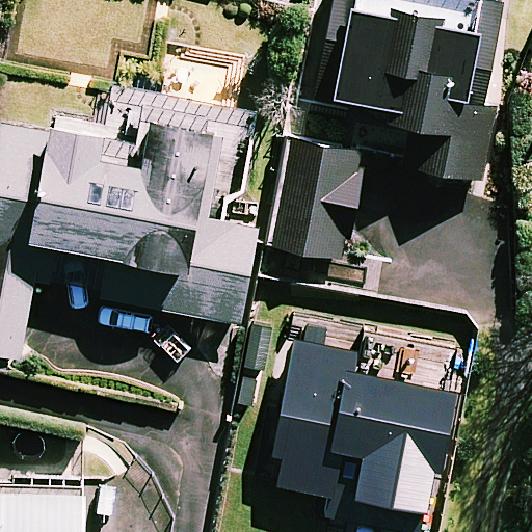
[(503,0),(333,0),(316,102),(389,114),(387,129),(408,133),(402,170),(482,184),(495,112),(484,110),(503,0)]
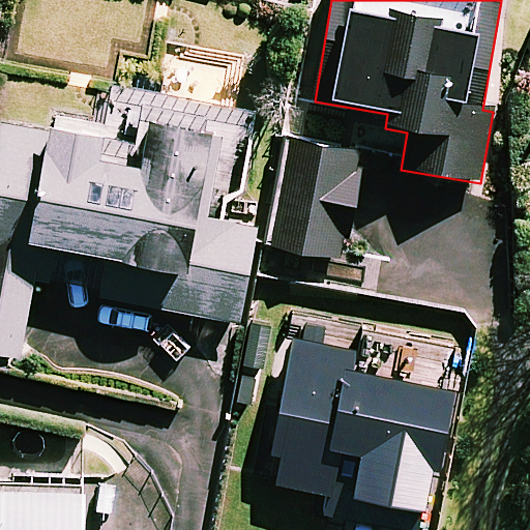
[(256,117),(100,91),(94,127),(56,121),(53,137),(1,128),(0,133),(0,364),(21,369),(35,283),(50,285),(56,252),(107,260),(100,301),(241,325),(261,205),(241,202),(256,117)]
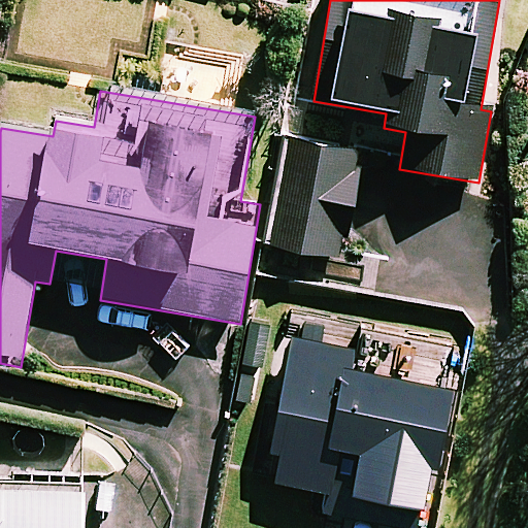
[(363,157),(292,142),(272,249),(342,262),(363,157)]
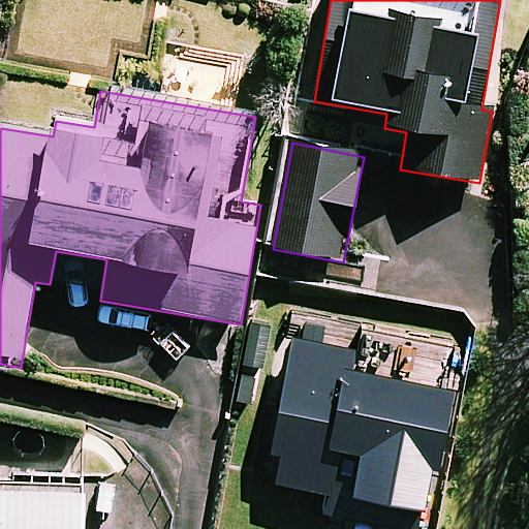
[(362,349),(296,338),(270,486),(337,497),(344,455),(440,471),(455,389),(358,372),(362,349)]
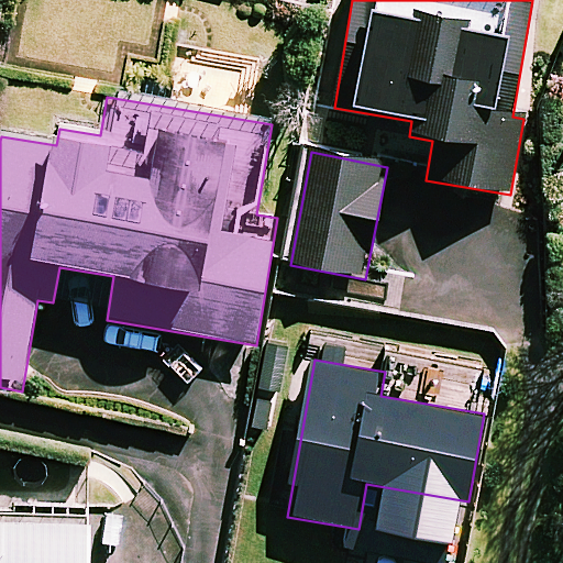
[(0,562),(90,562),(91,523),(0,522),(0,562)]
